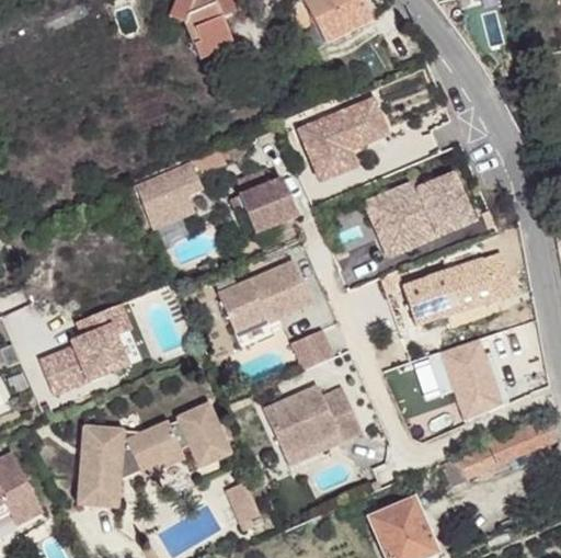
[(235,10),(233,7),(230,0),(174,0),(173,3),(176,10),(185,13),(186,20),(193,22),(194,25),(189,27),(199,57),(233,43),(222,15),(235,10)]
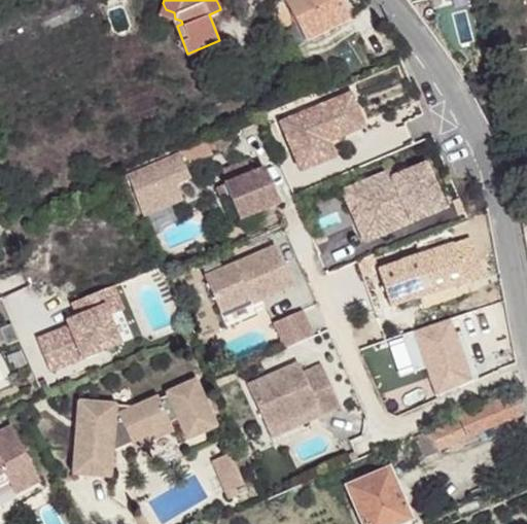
[(350,18),(341,0),(284,0),(305,40),(350,18)]
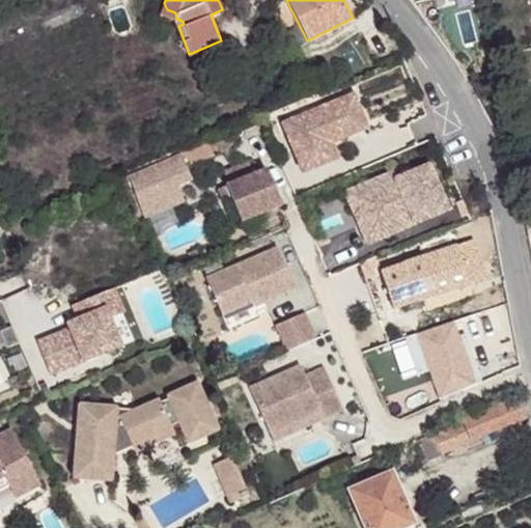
[(175,12),(167,9),(164,3),(160,14),(171,17),(174,24),(178,26),(184,24),(183,21),(176,19),(175,12)]
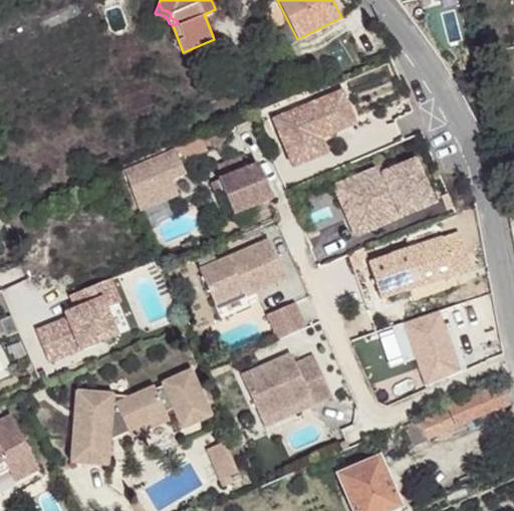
[(272,116),(285,151),(319,137),(354,121),(341,88),(272,116)]
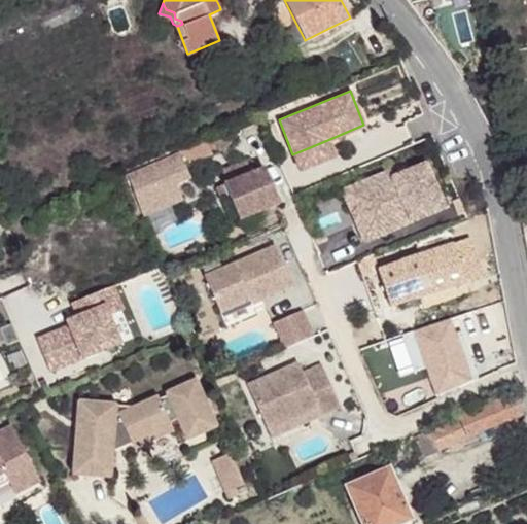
[(334,154),(327,140),(292,154),(299,169),(334,154)]
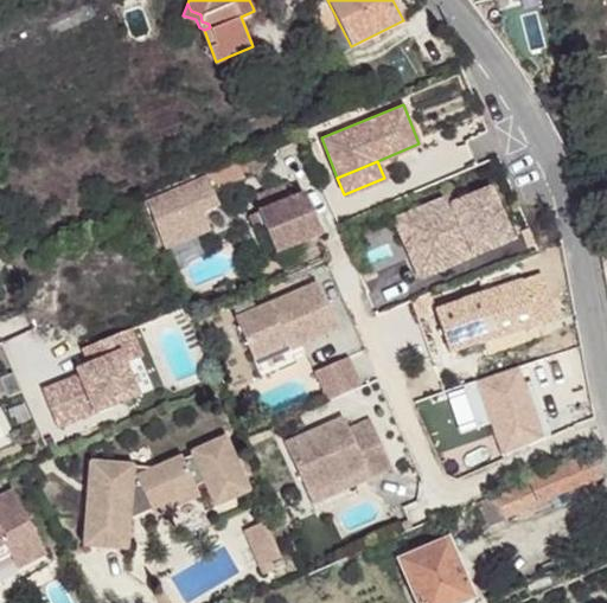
[(276,251),(320,232),(302,192),(287,181),(259,193),(260,210),(276,251)]
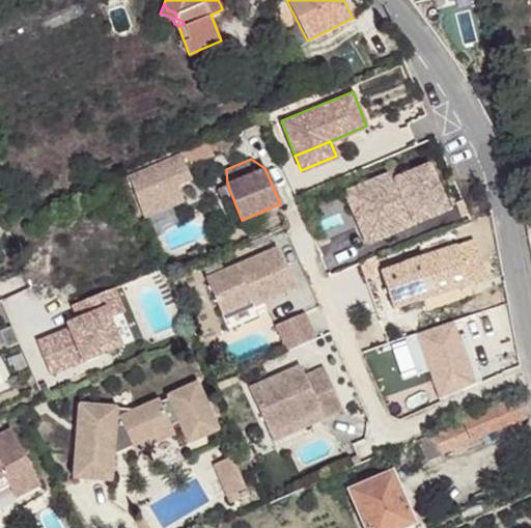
[(392,169),(344,190),(361,228),(408,209),(413,222),(447,207),(428,163),(395,176),(392,169)]
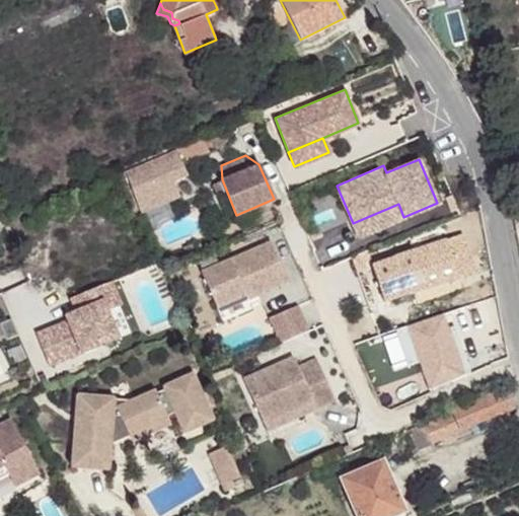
[(162,196),(149,160),(124,169),(138,206),(162,196)]
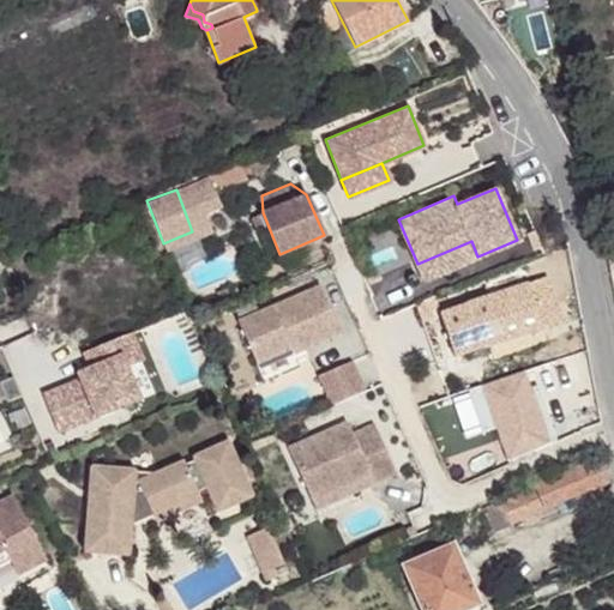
[(471,241),(417,264),(423,278),(477,257),(471,241)]
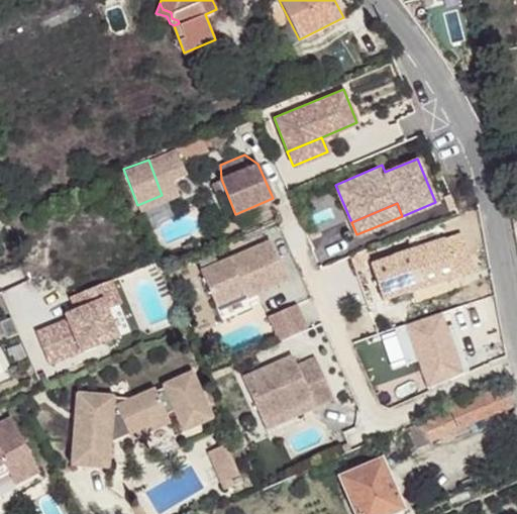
[(405,291),(473,267),(459,230),(354,267),(367,303),(392,295),(391,292),(404,288),(405,291)]
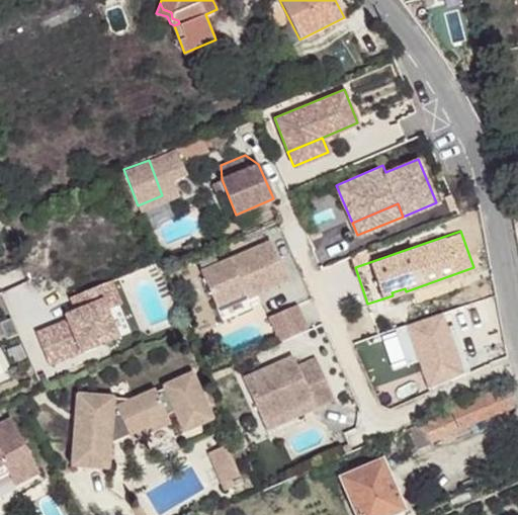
[(288,279),(271,240),(201,270),(216,306),(246,292),(248,296),(288,279)]
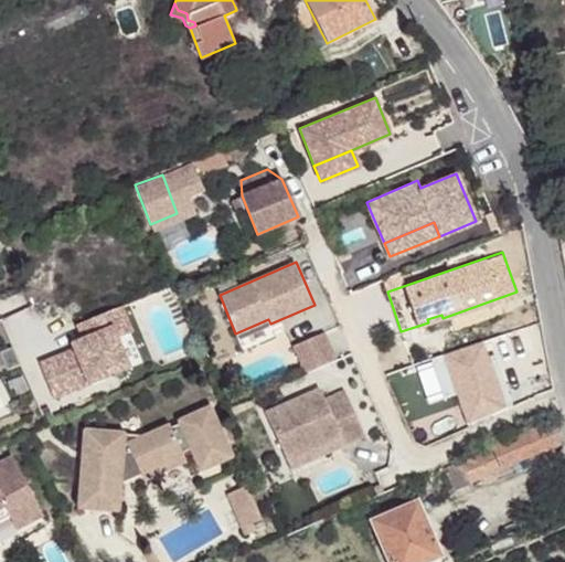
[(134,329),(123,304),(75,322),(81,337),(70,342),(72,348),(40,360),(54,398),(130,366),(118,336),(134,329)]
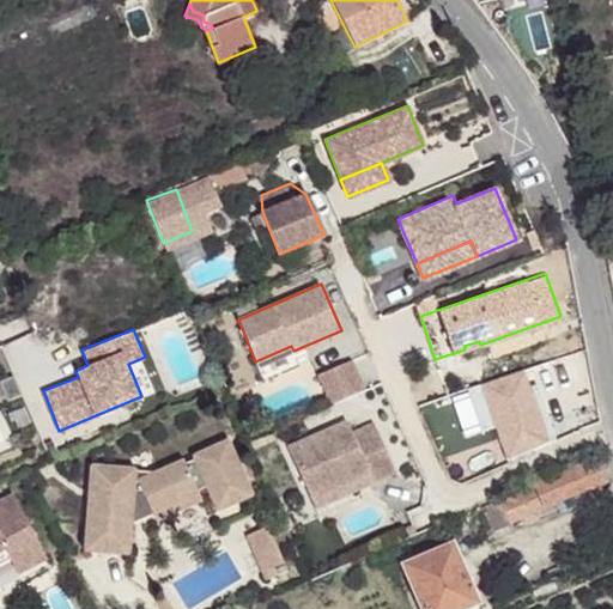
[(351,358),(319,372),(331,401),(364,387),(351,358)]
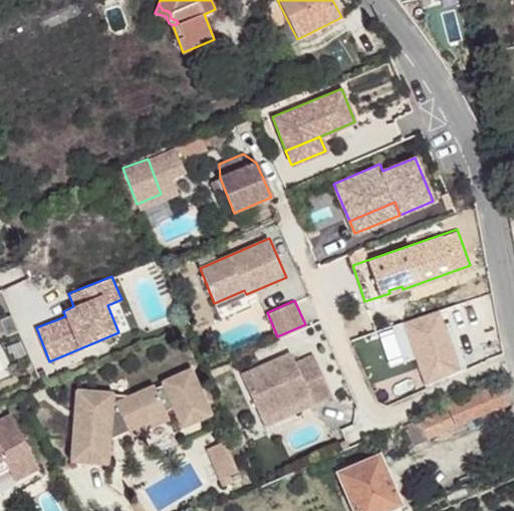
[(331,395),(313,353),(295,361),(290,350),(241,372),(261,418),(310,397),(313,404),(331,395)]
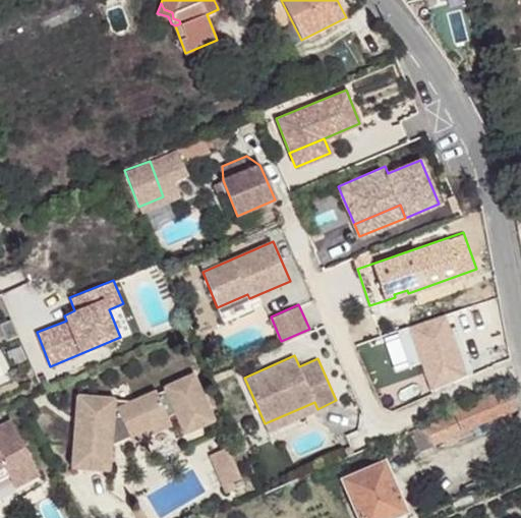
[(184,432),(185,433),(214,419),(195,376),(193,372),(164,386),(166,390),(175,411),(184,432)]
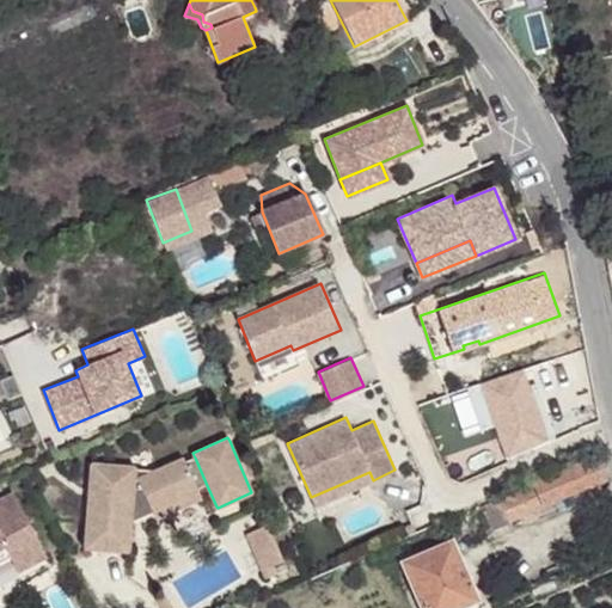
[(611,474),(606,449),(479,503),(484,515),(490,528),(611,474)]
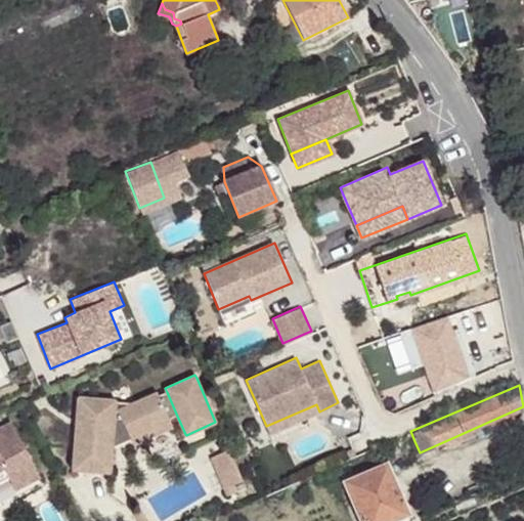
[(129,403),(118,408),(130,437),(133,443),(171,427),(167,418),(158,396),(156,392),(129,403)]
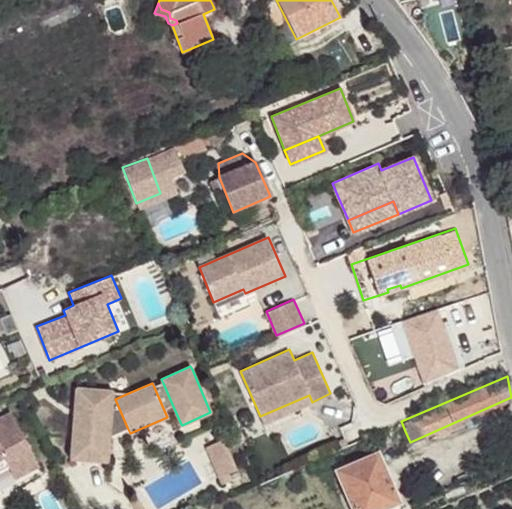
[(163,408),(172,404),(163,383),(154,387),(163,408)]
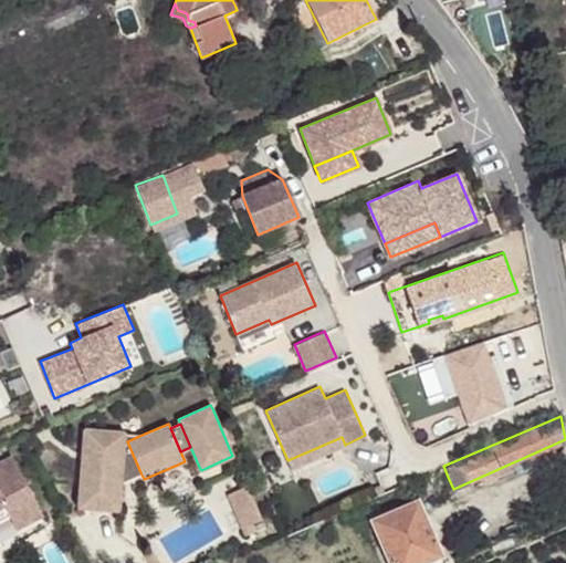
[(125,430),(85,428),(84,428),(83,429),(77,507),(79,508),(118,510),(119,509),(122,480),(125,435),(125,430)]
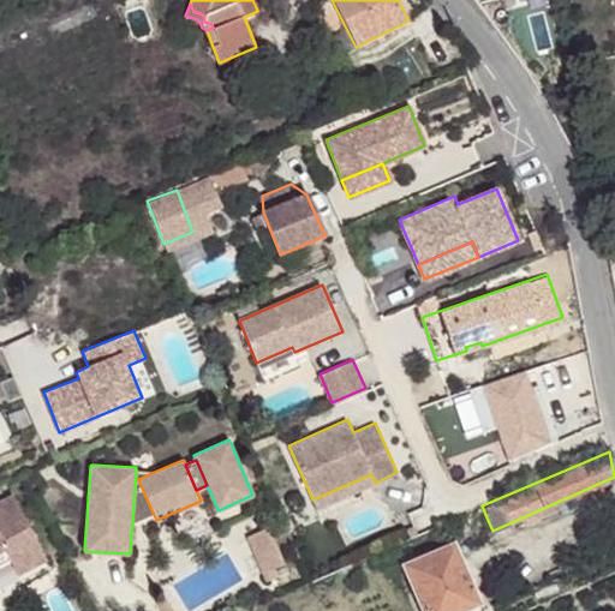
[(151,473),(136,472),(132,521),(153,513),(138,479),(151,473)]
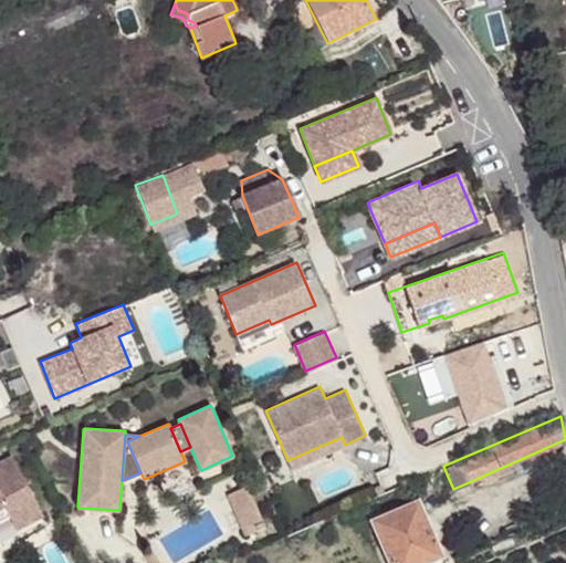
[(345,445),(342,437),(287,460),(294,476),(324,462),(321,455),(345,445)]
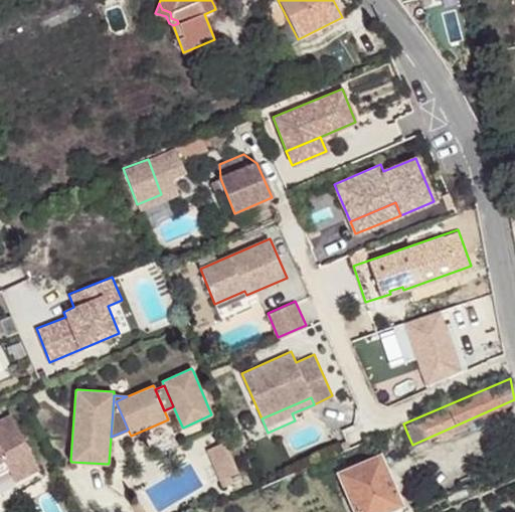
[(0,461),(3,460),(8,469),(15,481),(39,467),(11,413),(0,418),(0,461)]
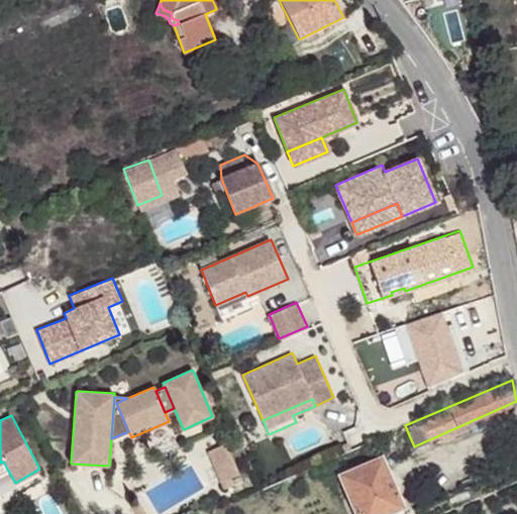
[(409,435),(405,425),(392,431),(395,440),(409,435)]
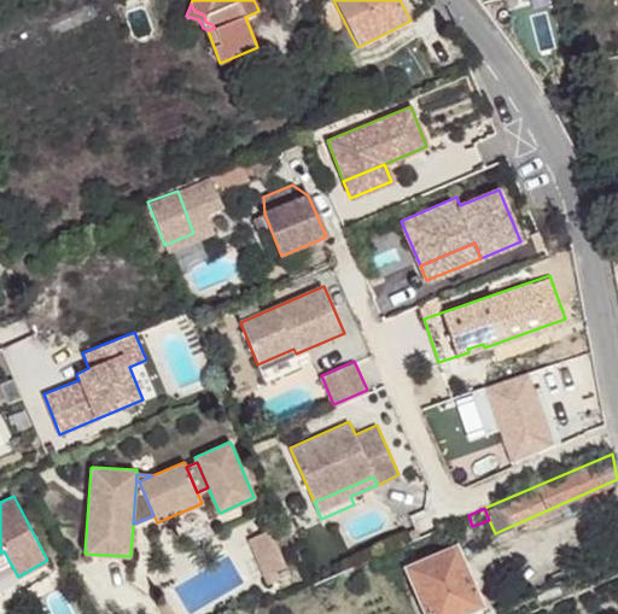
[(419,536),(415,526),(407,530),(410,539),(419,536)]
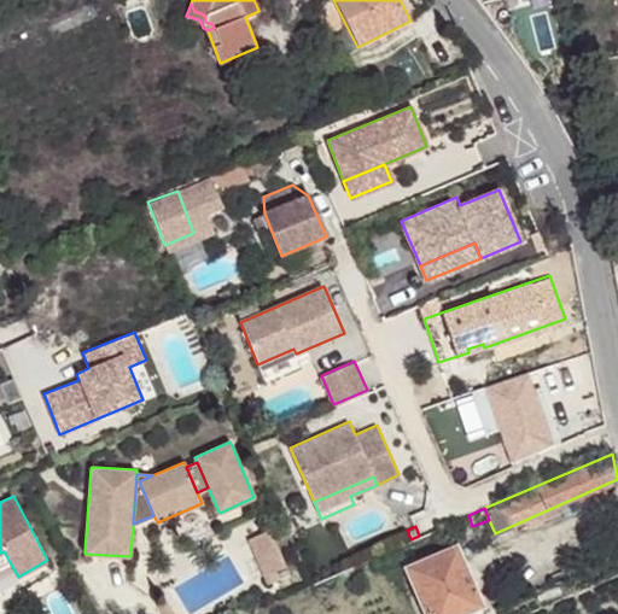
[(248,538),(267,583),(289,573),(269,528),(248,538)]
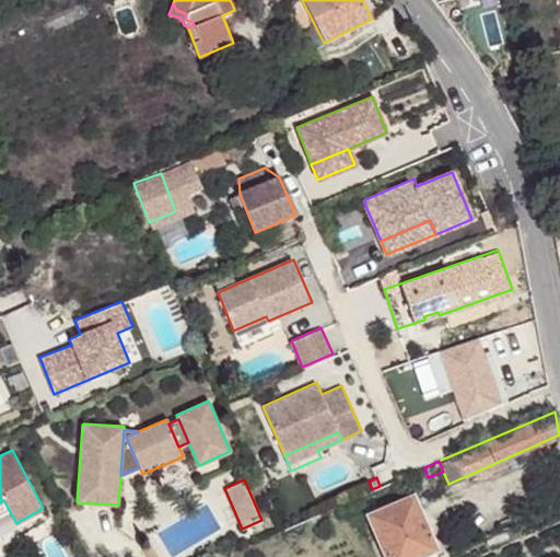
[(375,500),(363,505),(387,556),(419,556),(436,549),(413,495),(395,502),(392,497),(376,503),(375,500)]
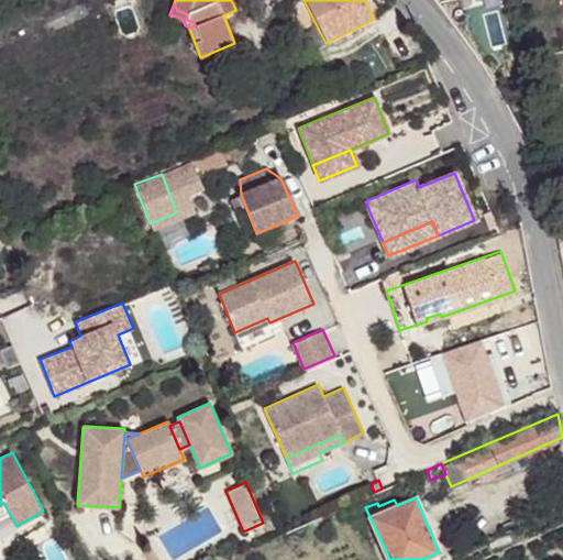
[(0,517),(9,513),(3,503),(0,504),(0,517)]
